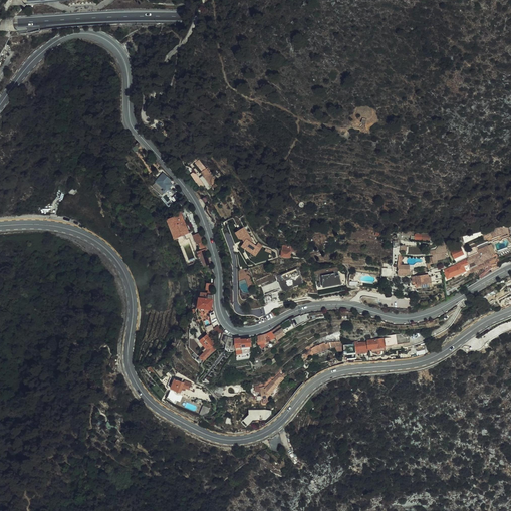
[(361,119),(362,118),(364,118),(365,118),(365,120),(367,120),(368,119),(369,118),(370,117),(371,116),(371,115),(372,113),(372,112),(371,111),(371,109),(370,108),(369,107),(368,106),(367,106),(365,106),(364,105),(363,106),(362,106),(361,107),(359,107),(358,108),(358,110),(357,111),(357,112),(357,113),(357,114),(358,116),(358,117),(359,118),(360,119),(361,119)]
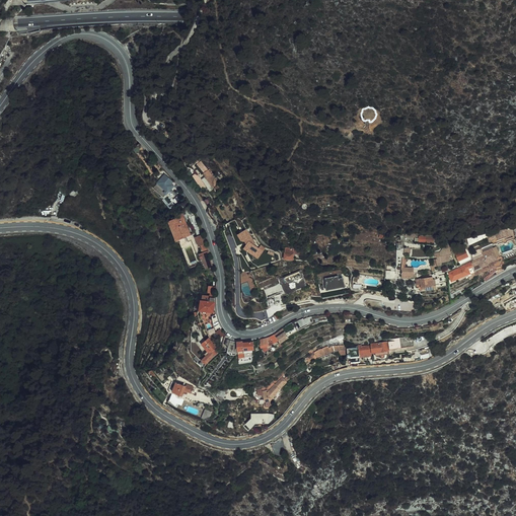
[(134,145),(130,148),(133,153),(134,153),(137,150),(138,150),(134,145)]
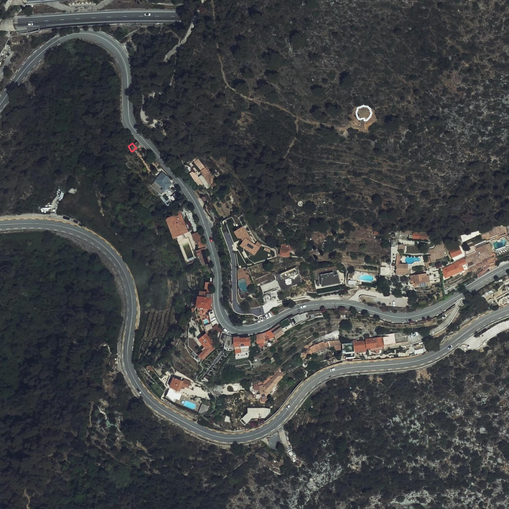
[(202,174),(198,176),(205,186),(206,186),(209,184),(213,182),(214,180),(209,173),(210,172),(208,170),(202,174)]
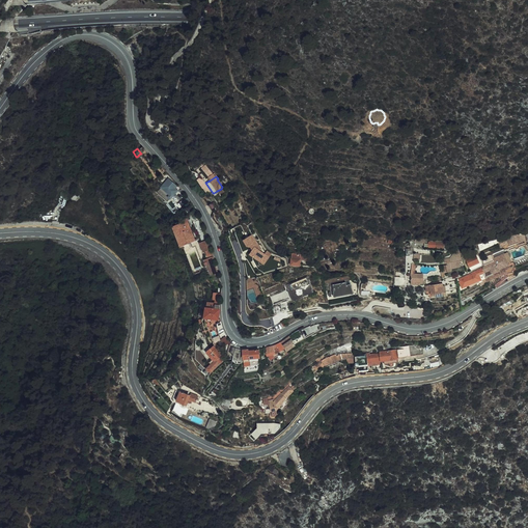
[(169,179),(169,178),(165,183),(163,182),(160,185),(162,187),(167,191),(169,192),(170,193),(176,185),(169,179)]
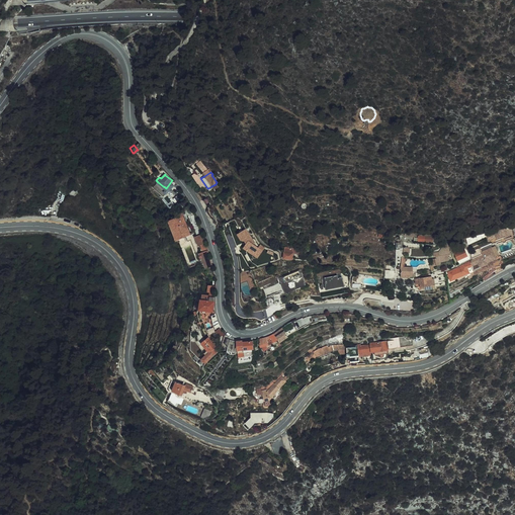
[(163,186),(158,182),(155,186),(161,192),(165,187),(163,186)]
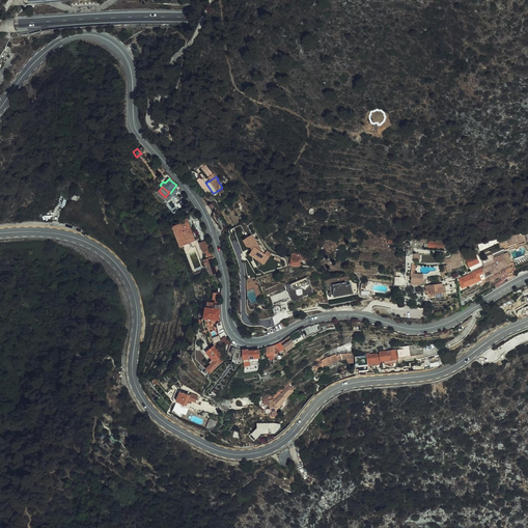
[(175,199),(179,196),(175,190),(173,191),(171,193),(170,193),(169,192),(165,197),(167,199),(167,200),(169,199),(172,195),(175,199)]
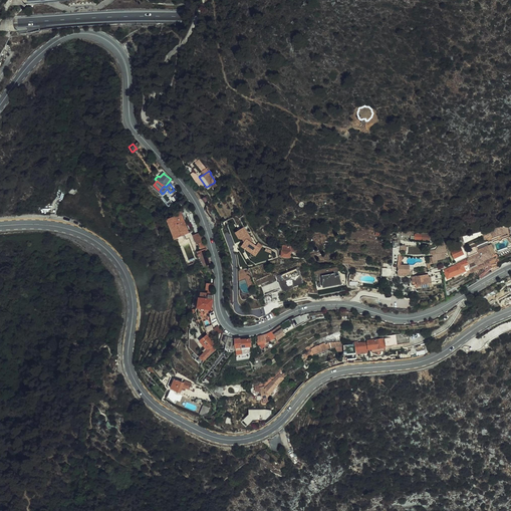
[(170,224),(170,226),(171,228),(177,237),(179,236),(186,234),(189,233),(188,230),(187,230),(185,225),(181,215),(181,214),(182,214),(181,211),(173,214),(173,216),(167,218),(166,219),(168,224),(170,224)]
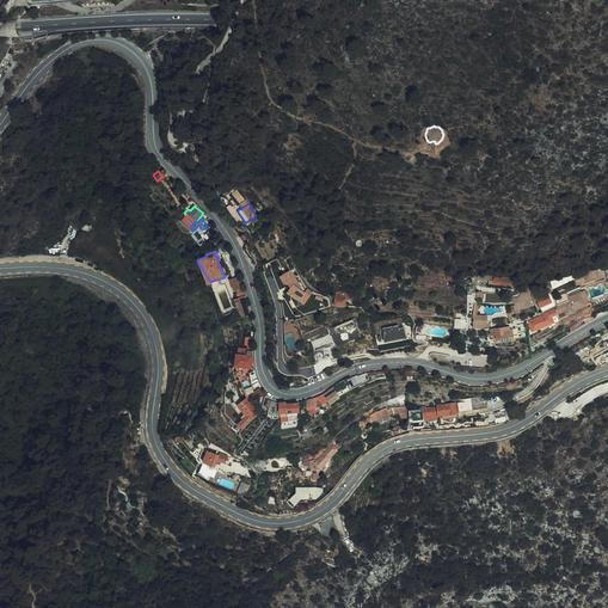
[(202,269),(198,270),(200,271),(204,284),(210,282),(203,271),(202,269)]
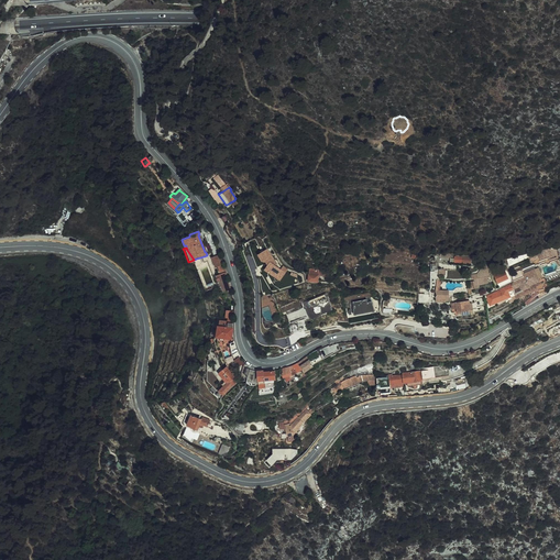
[(266,249),(257,254),(261,261),(265,262),(266,262),(267,264),(264,270),(275,277),(280,272),(284,275),(287,270),(282,266),(280,270),(278,268),(266,249)]
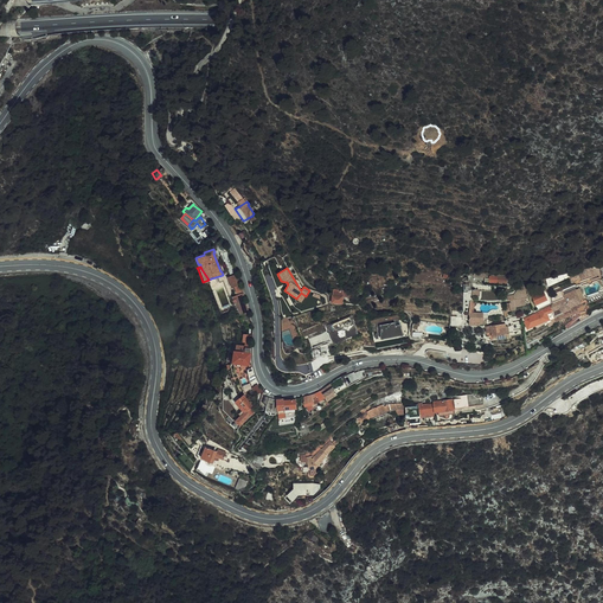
[(239,278),(238,274),(233,275),(231,276),(232,280),(232,281),(230,281),(230,282),(232,288),(235,287),(237,286),(239,292),(243,290),(242,284),(239,278)]
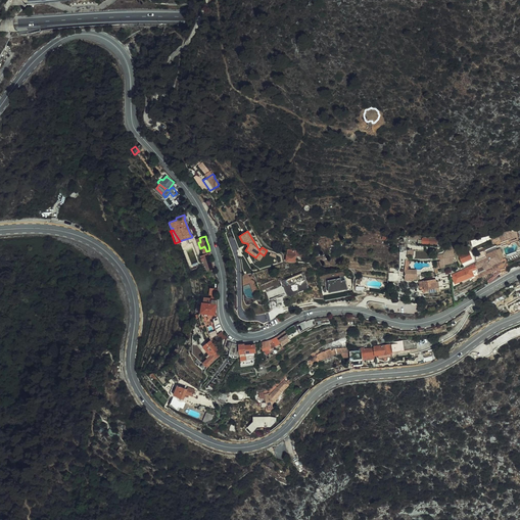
[(287,254),(286,261),(292,262),(294,262),(295,255),(295,250),(290,249),(287,249),(287,254)]
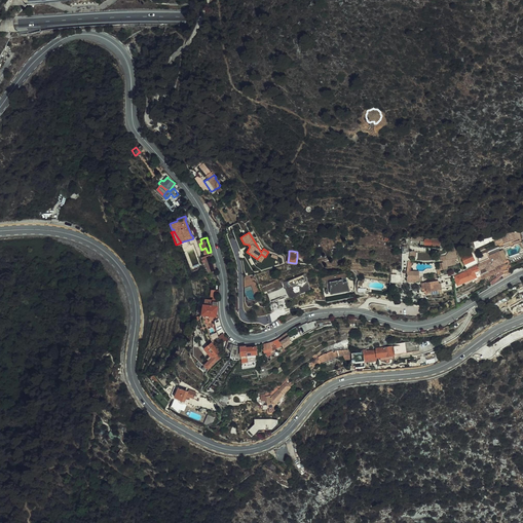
[(487,252),(476,257),(478,262),(478,264),(479,269),(480,272),(481,275),(481,278),(500,270),(497,264),(493,266),(493,268),(489,269),(488,270),(486,269),(485,266),(483,262),(490,259),(490,260),(493,258),(494,260),(500,257),(497,251),(488,255),(487,252)]
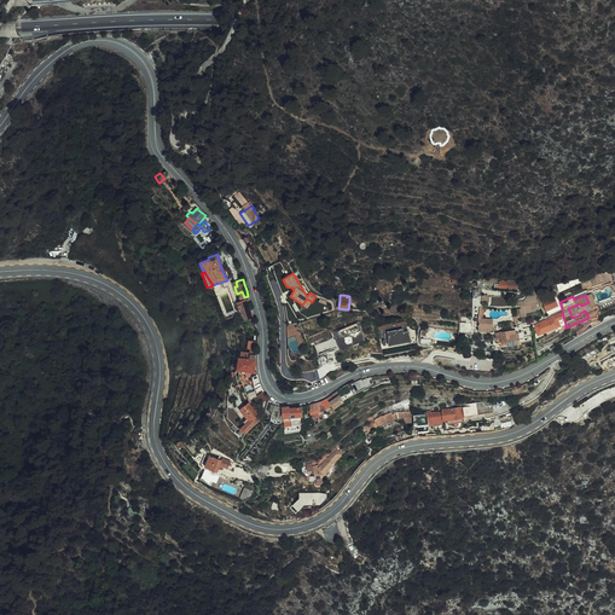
[(543,302),(543,303),(544,303),(551,300),(553,305),(551,306),(551,307),(546,309),(546,311),(556,306),(557,305),(552,296),(543,302)]
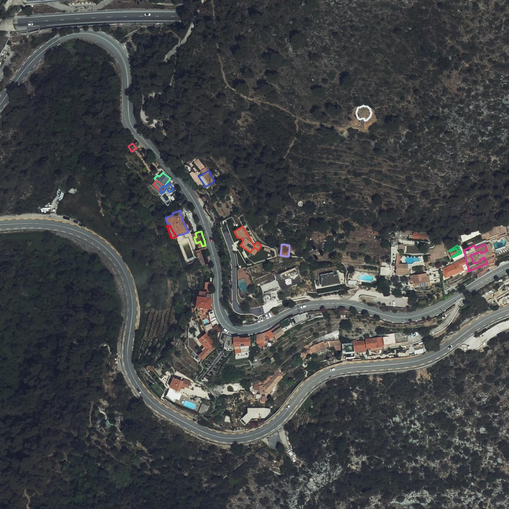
[(208,255),(206,247),(200,249),(197,249),(198,254),(200,254),(201,257),(204,265),(205,265),(211,264),(208,255)]
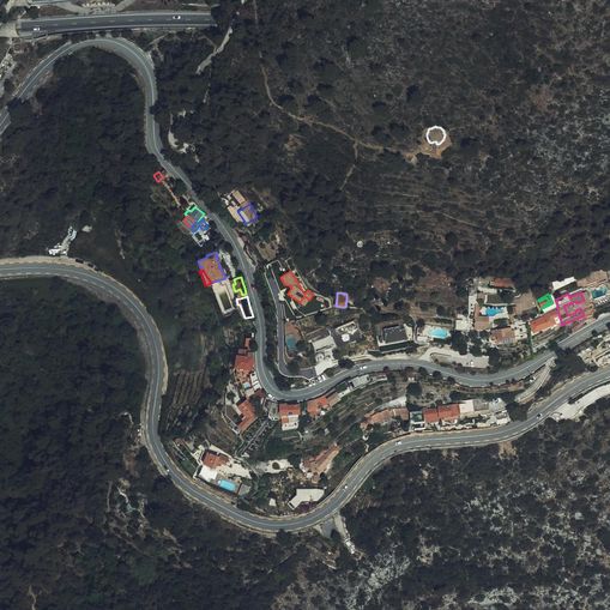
[(539,301),(538,301),(541,305),(542,307),(547,305),(547,303),(549,302),(547,297),(539,301)]
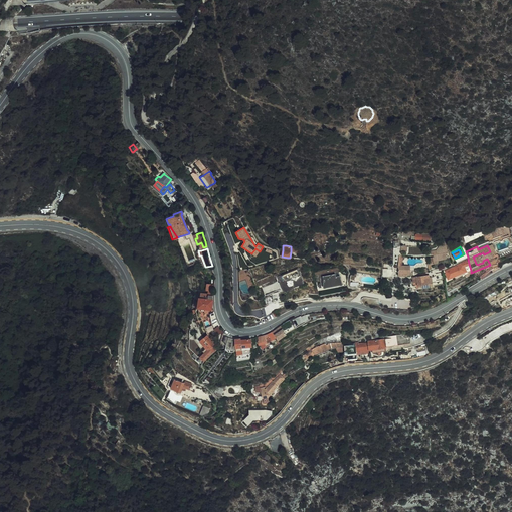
[(490,251),(484,254),(483,252),(480,254),(480,253),(473,257),(475,261),(476,264),(478,265),(479,264),(483,263),(483,261),(487,259),(492,257),(490,251)]
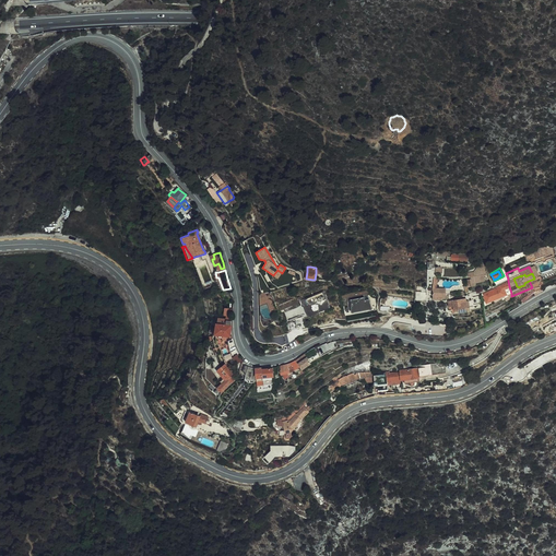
[(433,286),(433,297),(440,297),(446,297),(446,288),(435,287),(435,285),(438,282),(438,278),(434,276),(433,286)]
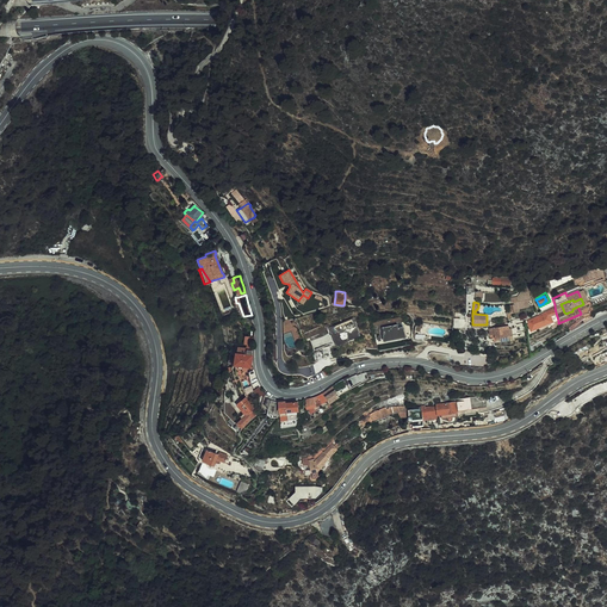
[(556,313),(555,307),(553,308),(550,309),(546,311),(538,315),(538,317),(532,320),(527,322),(531,332),(532,330),(547,323),(552,321),(551,319),(550,315),(556,313)]
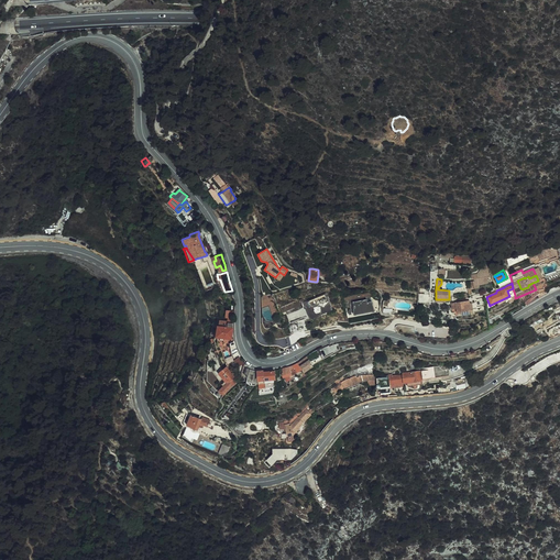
[(325,308),(329,307),(326,300),(320,303),(319,300),(320,299),(319,297),(307,302),(308,305),(309,304),(310,307),(307,308),(308,311),(310,310),(313,315),(317,313),(320,311),(325,309),(325,308)]
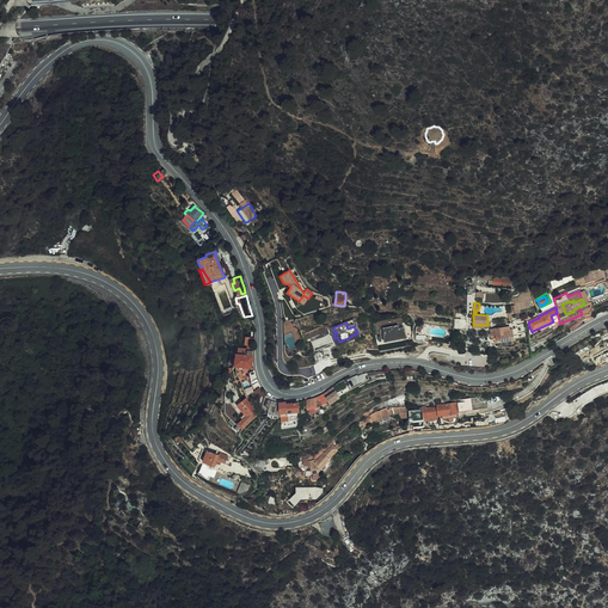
[(392,327),(384,329),(386,339),(386,341),(405,336),(404,329),(399,330),(399,326),(392,327)]
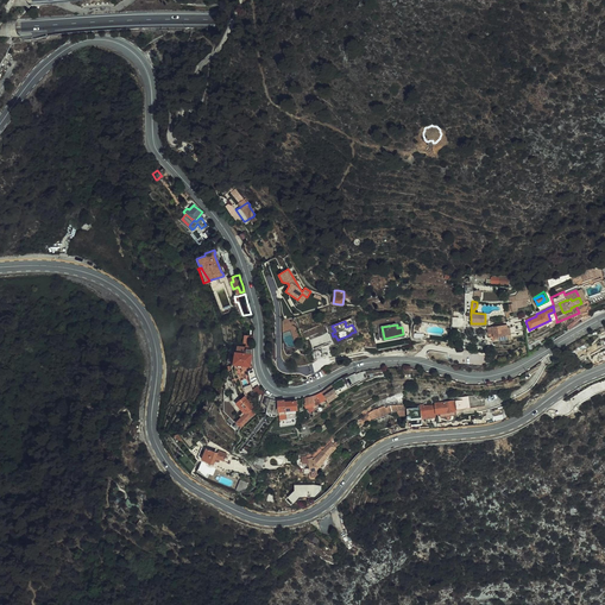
[(487,327),(487,331),(489,333),(492,333),(493,339),(499,338),(499,335),(509,334),(508,333),(508,327),(506,325),(493,327),(487,327)]
